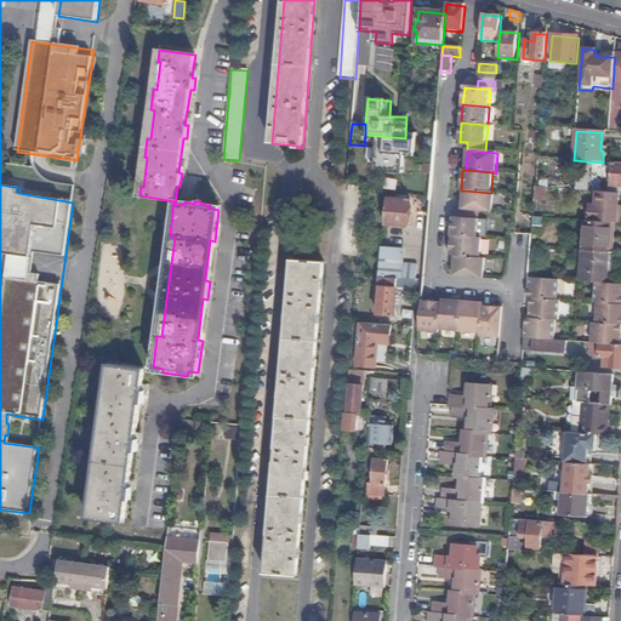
[(577,175),(576,189),(588,189),(590,175),(577,175)]
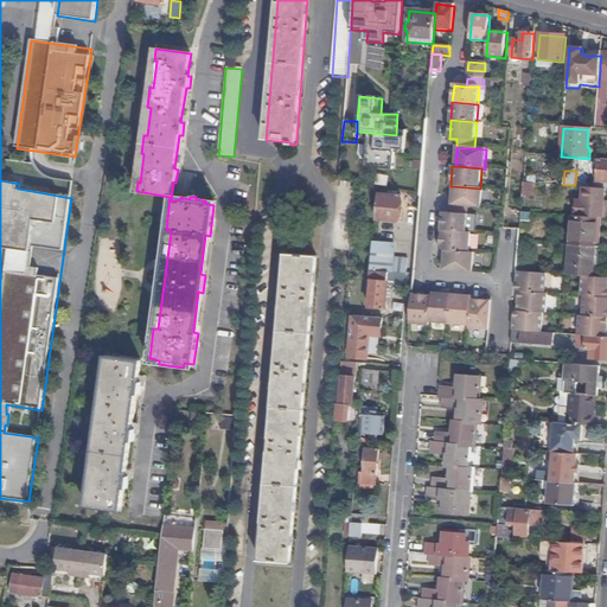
[(534,198),(535,184),(524,184),(523,199),(528,200),(528,197),(534,198)]
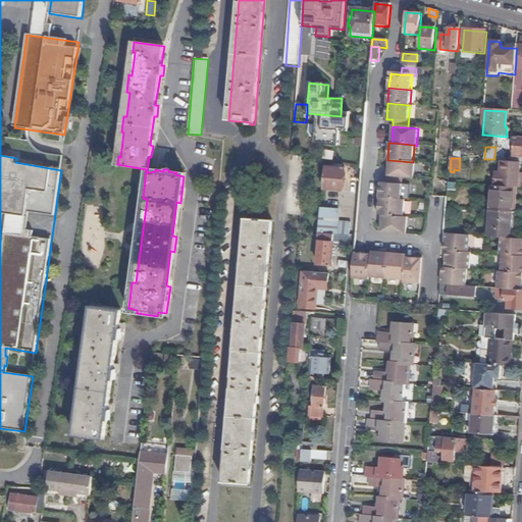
[(403,178),(414,179),(415,162),(413,162),(389,160),(388,176),(403,178)]
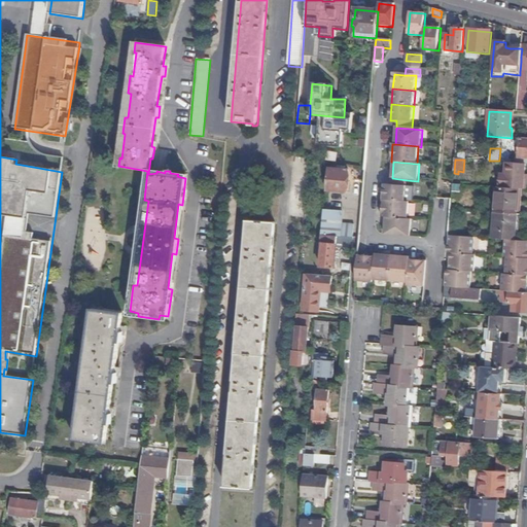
[(519,190),(526,190),(526,179),(526,175),(526,165),(507,164),(506,175),(501,175),(500,188),(519,190)]
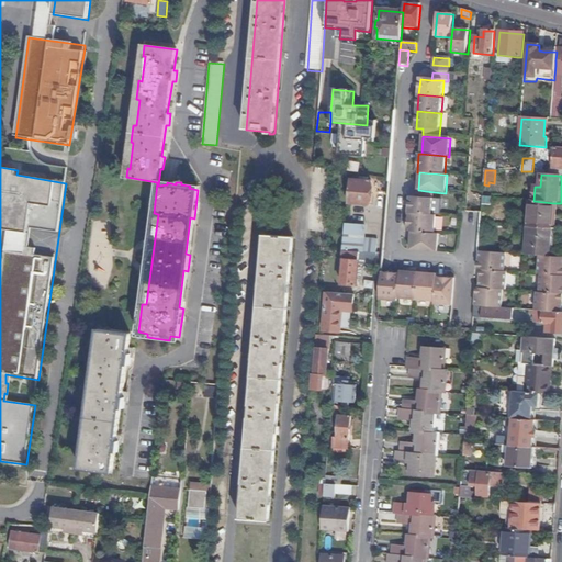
[(370,206),(371,182),(368,182),(369,179),(359,178),(359,181),(351,181),(350,204),(370,206)]
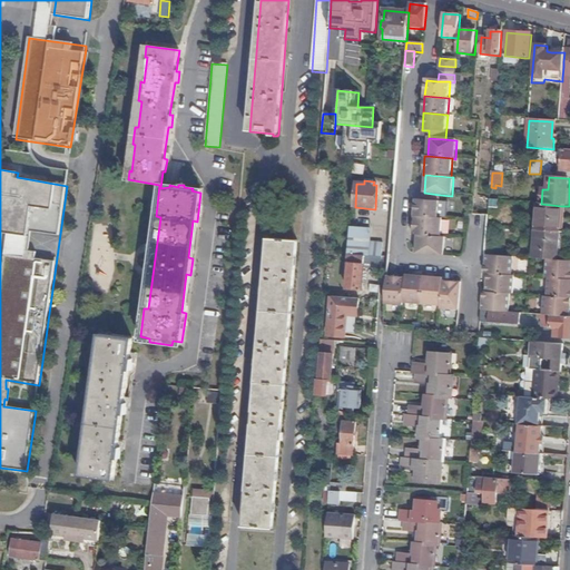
[(414,216),(438,218),(440,195),(424,193),(423,200),(415,200),(414,216)]
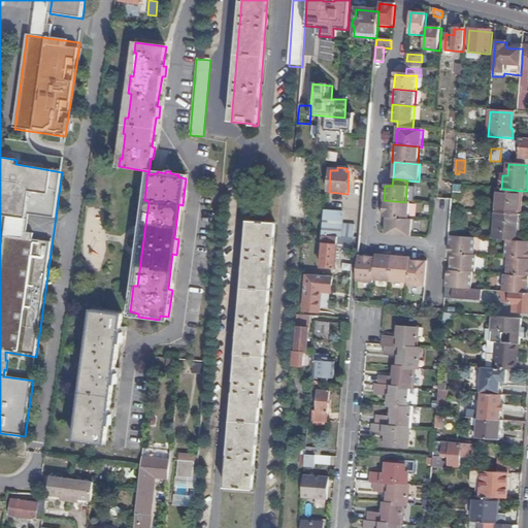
[(462,194),(462,186),(454,186),(453,194),(462,194)]
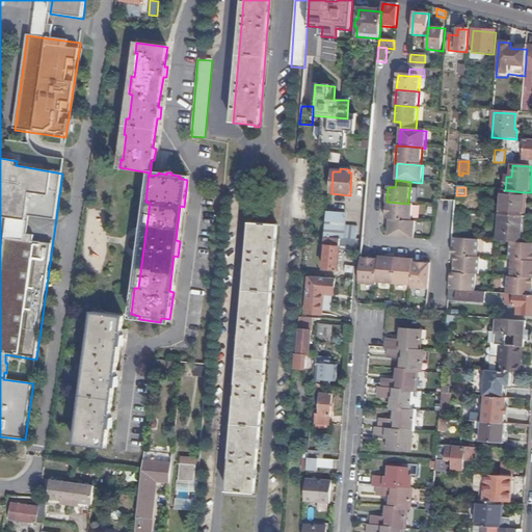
[(500,216),(523,217),(524,192),(505,190),(502,190),(500,216)]
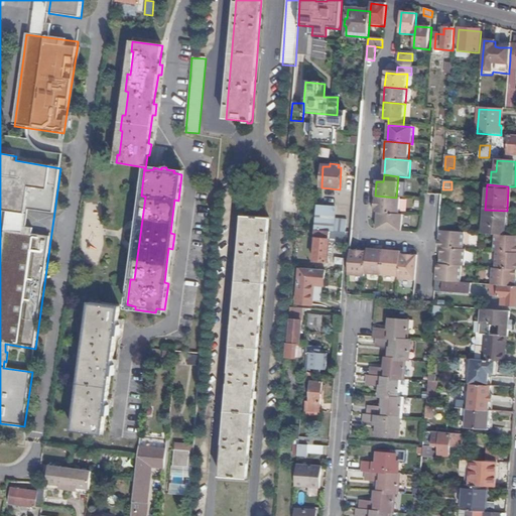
[(399,215),(400,199),(396,198),(375,196),(373,213),(378,213),(399,215)]
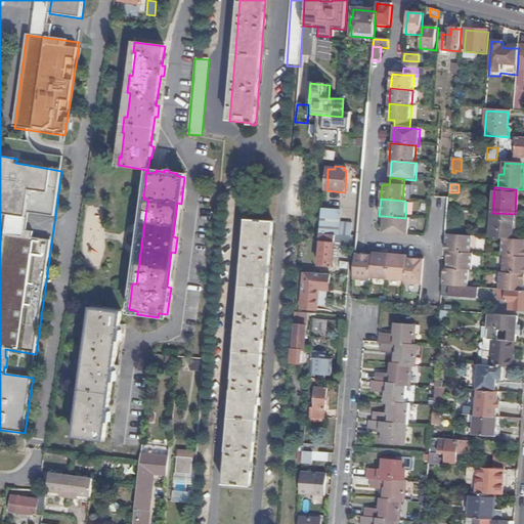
[(513,241),(515,214),(492,213),(490,238),(503,239),(513,241)]
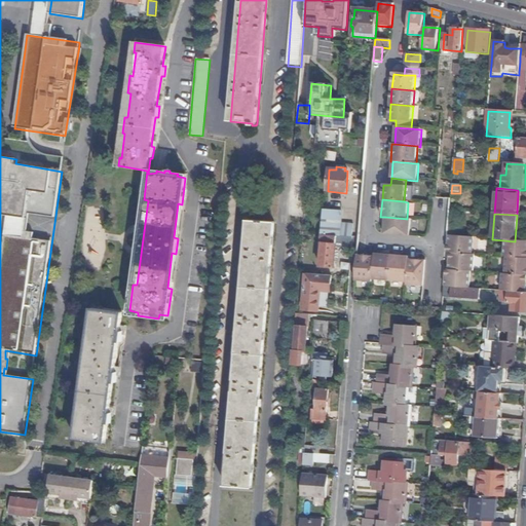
[(341,217),(324,215),(322,235),(339,236),(341,217)]
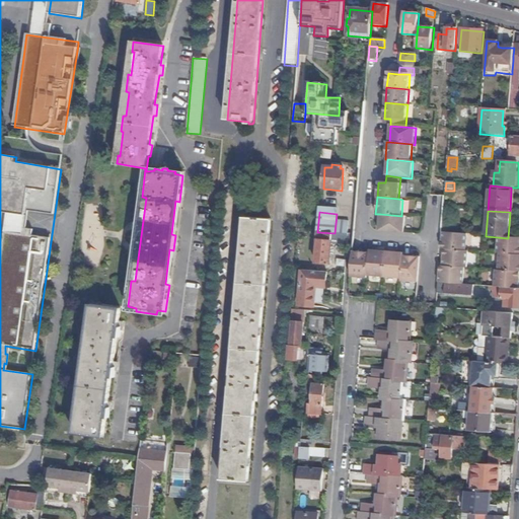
[(378,231),(404,233),(405,217),(401,216),(380,214),(378,231)]
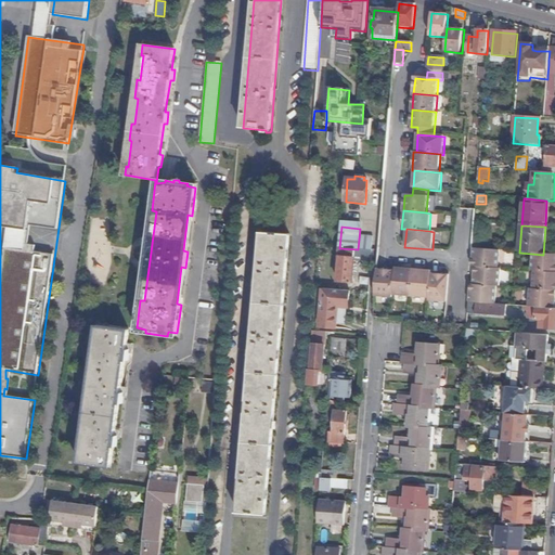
[(266,516),(291,235),(262,233),(239,513),(266,516)]
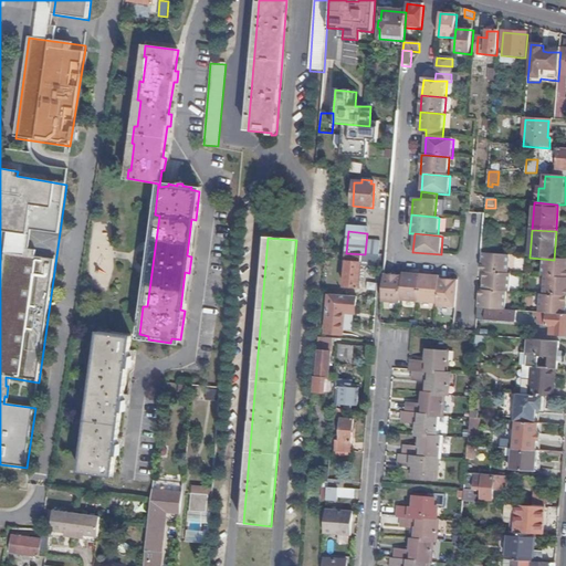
[(493,244),(483,243),(482,254),(483,254),(492,254),(493,244)]
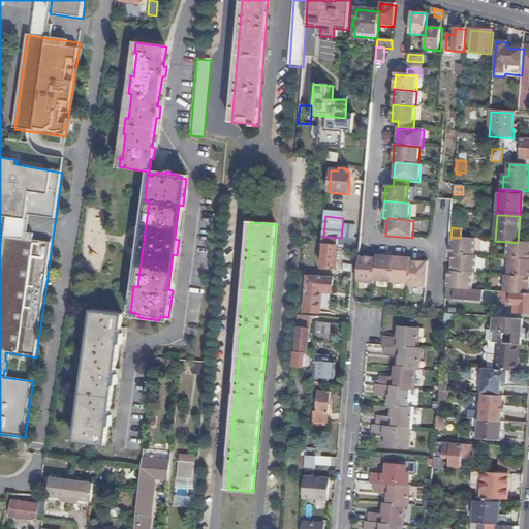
[(100,252),(107,240),(95,232),(88,245),(100,252)]
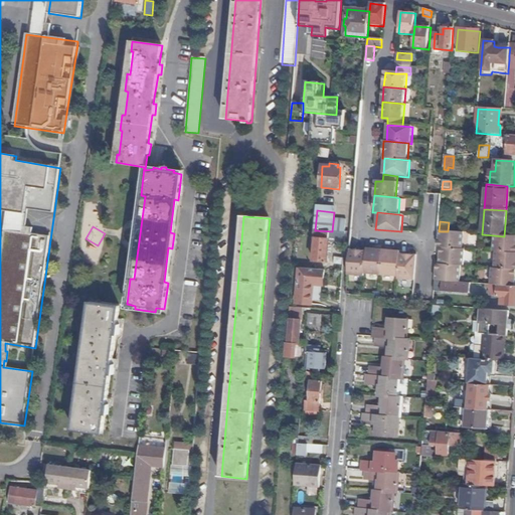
[(330,232),(315,231),(314,239),(316,239),(315,262),(328,263),(329,240),(329,239),(330,232)]
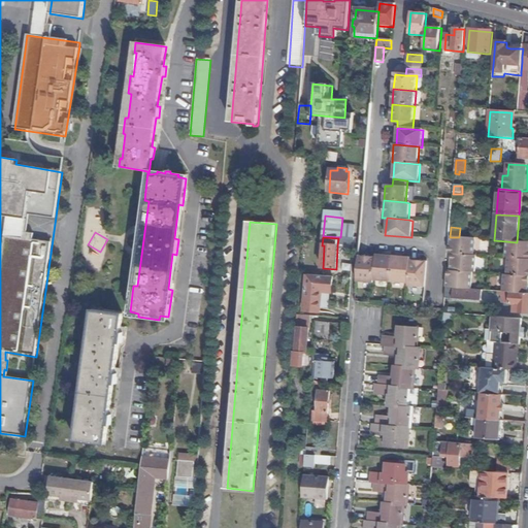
[(474,256),(475,238),(459,237),(451,237),(449,253),(452,254),(474,256)]
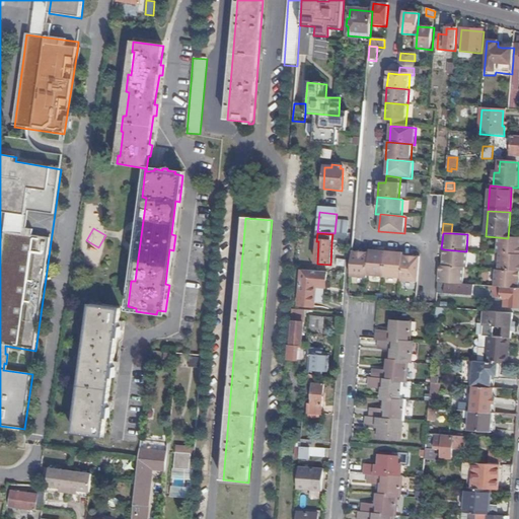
[(518,254),(518,238),(508,238),(498,237),(497,253),(499,253),(518,254)]
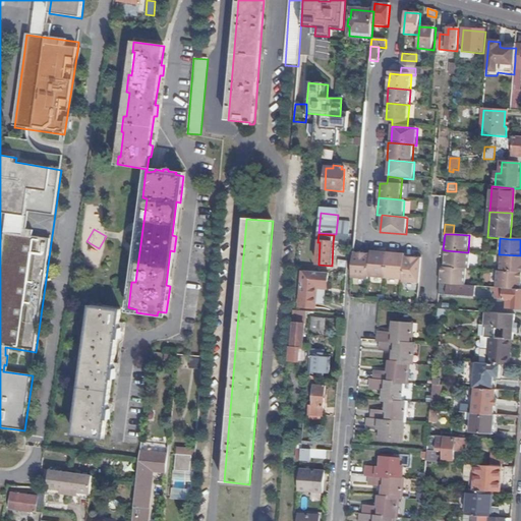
[(466,269),(469,269),(470,252),(468,252),(446,250),(445,267),(466,269)]
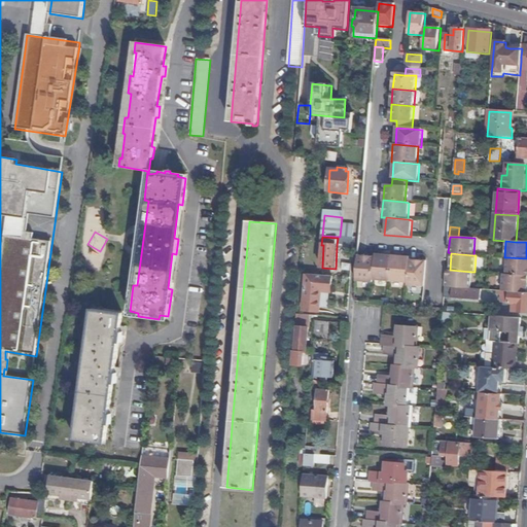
[(356,282),(374,284),(374,281),(376,258),(357,255),(356,279),(356,282)]
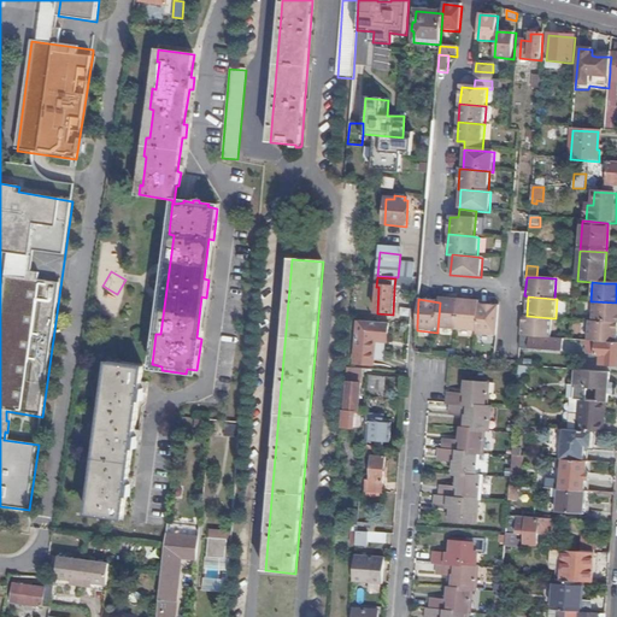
[(438,329),(457,330),(459,300),(440,299),(440,303),(438,329)]
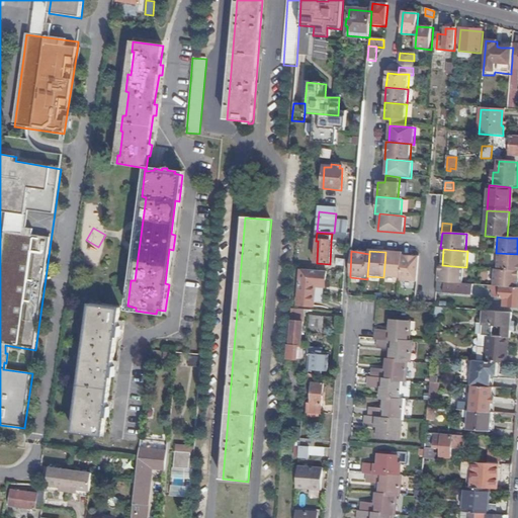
[(385,252),(383,277),(401,278),(403,256),(403,254),(385,252)]
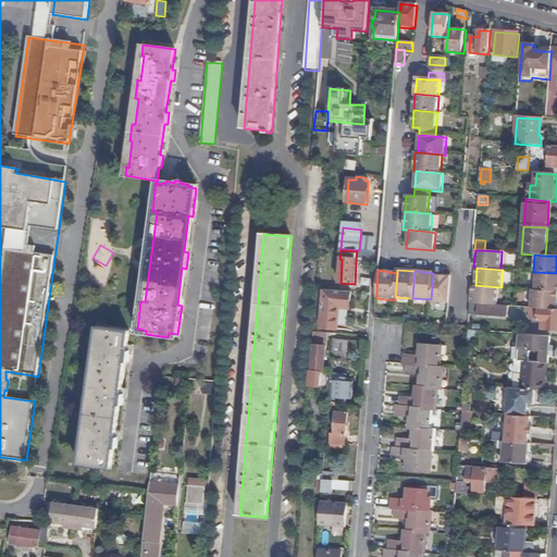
[(556,292),(556,273),(535,272),(534,291),(556,292)]
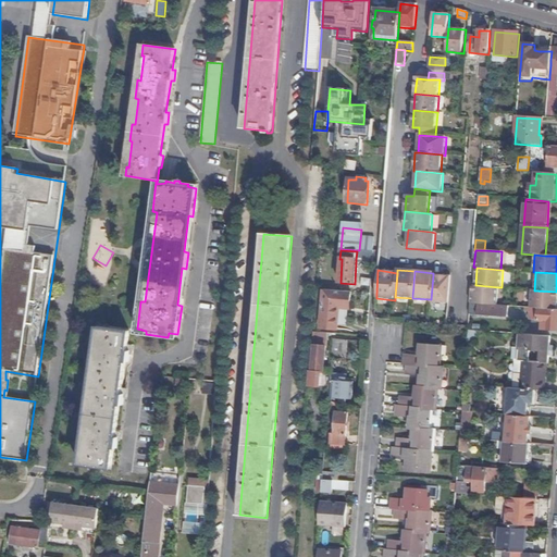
[(431,299),(431,302),(448,305),(452,276),(433,275),(431,299)]
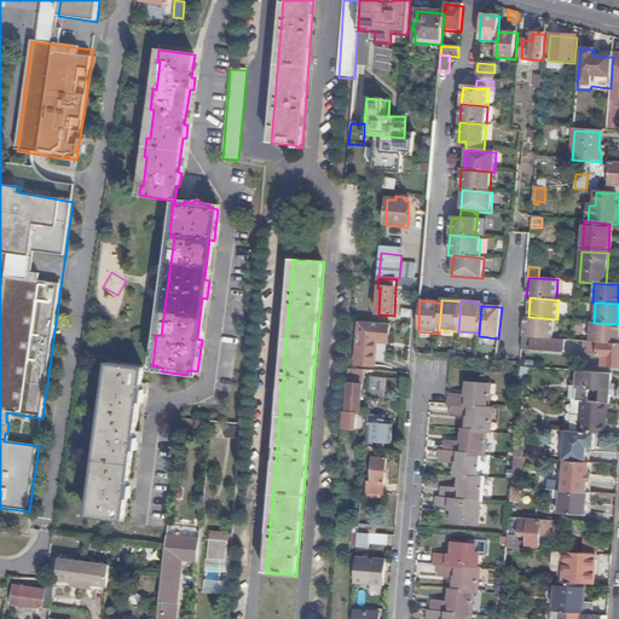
[(412,320),(414,312),(403,310),(401,318),(412,320)]
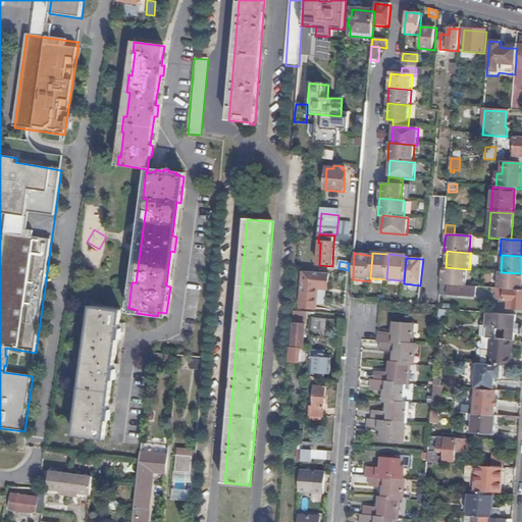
[(441,285),(466,286),(467,269),(446,267),(442,267),(441,285)]
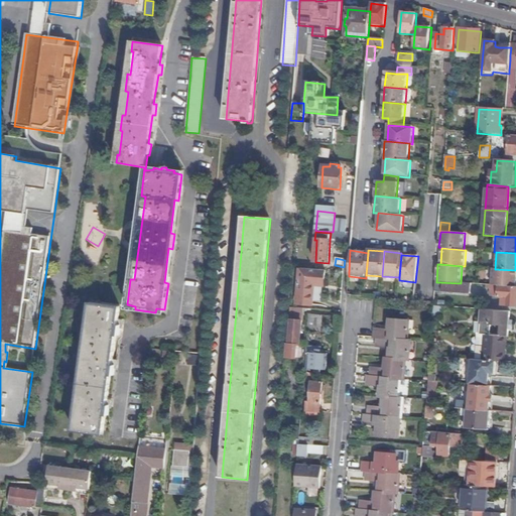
[(312,270),(300,269),(297,305),(309,306),(312,270)]
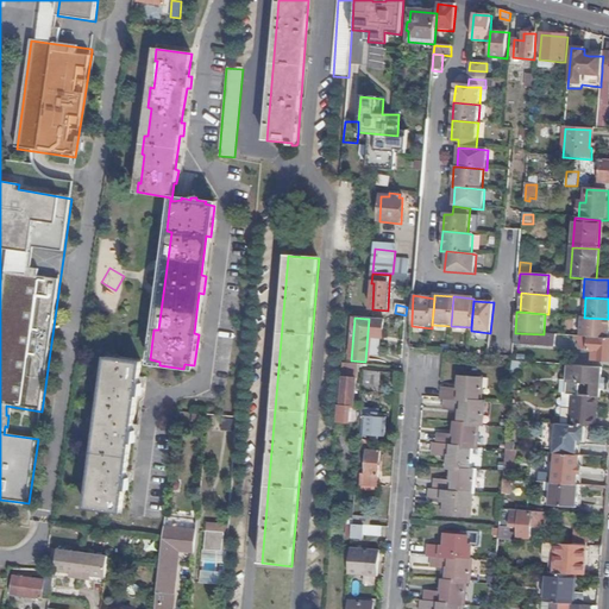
[(579,338),(608,339),(608,334),(608,319),(584,318),(581,318),(579,338)]
